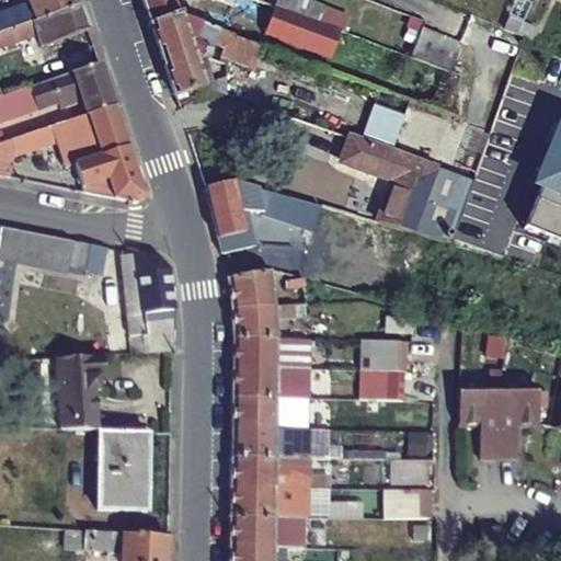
[(25,0),(29,6),(35,25),(79,10),(75,0),(25,0)]
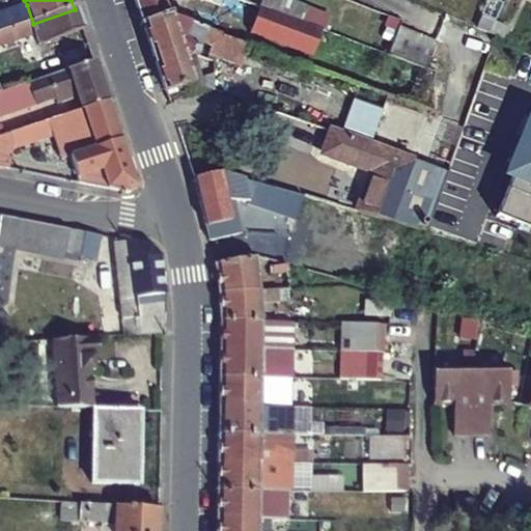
[(134,0),(142,24),(169,15),(164,0),(134,0)]
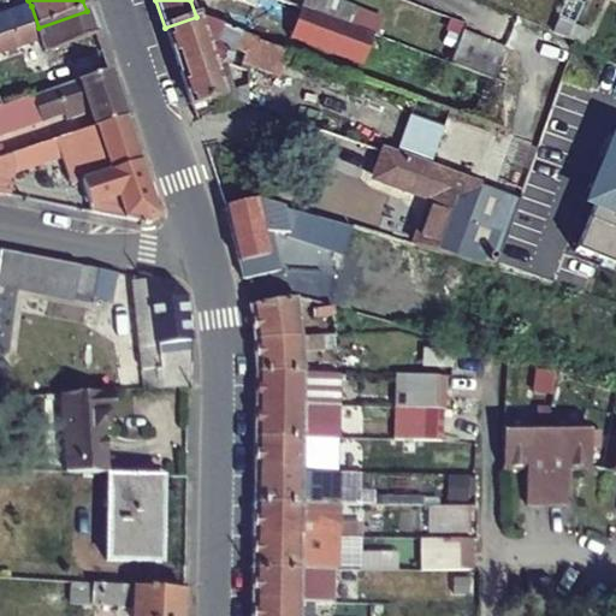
[(374,33),(289,1),(278,33),(363,63),(374,33)]
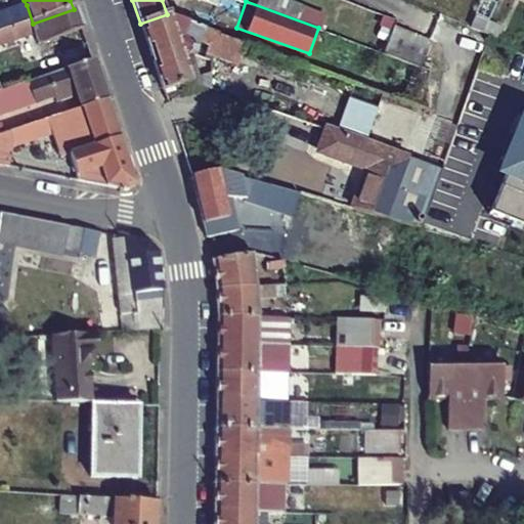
[(0,35),(33,24),(27,5),(0,13),(0,35)]
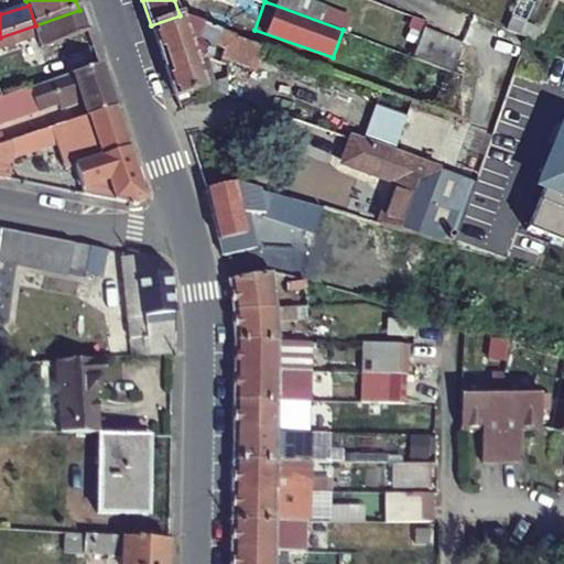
[(0,52),(36,39),(41,51),(87,33),(79,10),(35,25),(0,38),(0,52)]
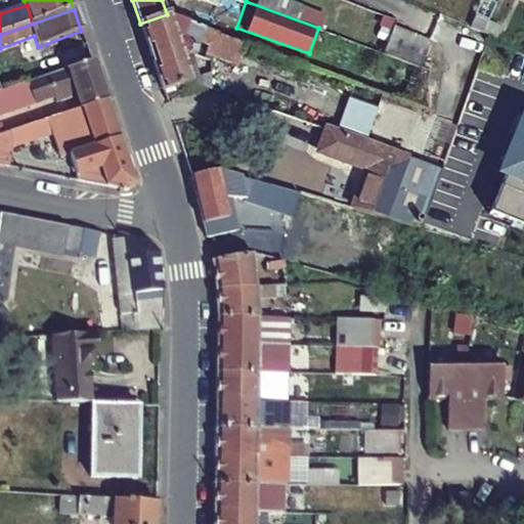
[(194,55),(199,40),(203,28),(167,14),(140,24),(163,90),(190,81),(201,85),(188,53),(194,55)]
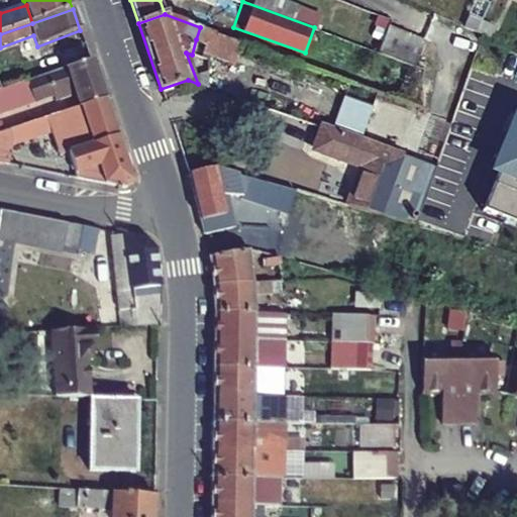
[(463,29),(474,34),(479,22),(469,18),(463,29)]
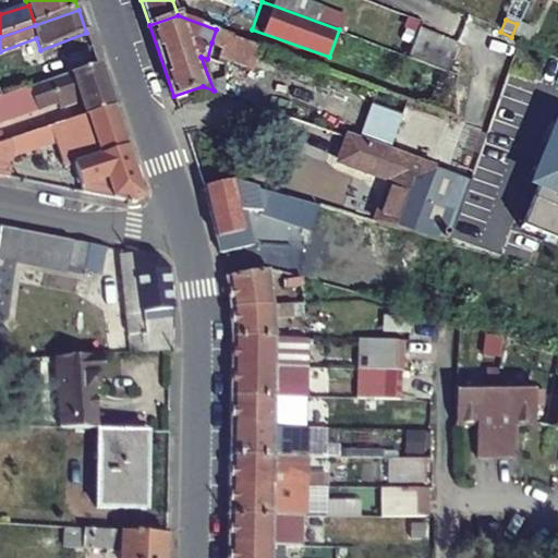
[(517,24),(511,37),(523,43),(530,31),(517,24)]
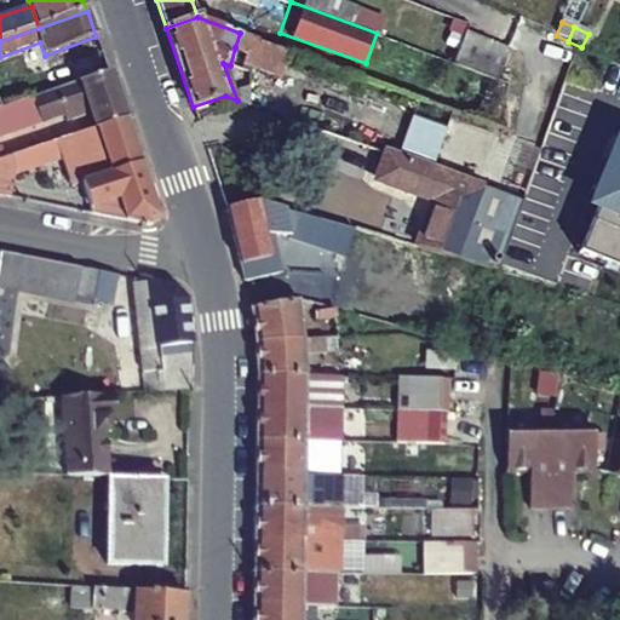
[(235,47),(253,53),(259,39),(240,33),(235,47)]
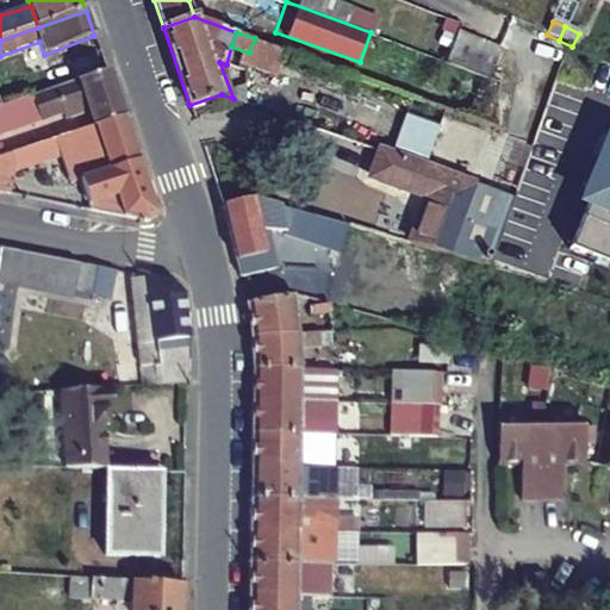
[(249,53),(246,62),(279,74),(286,50),(255,38),(249,53)]
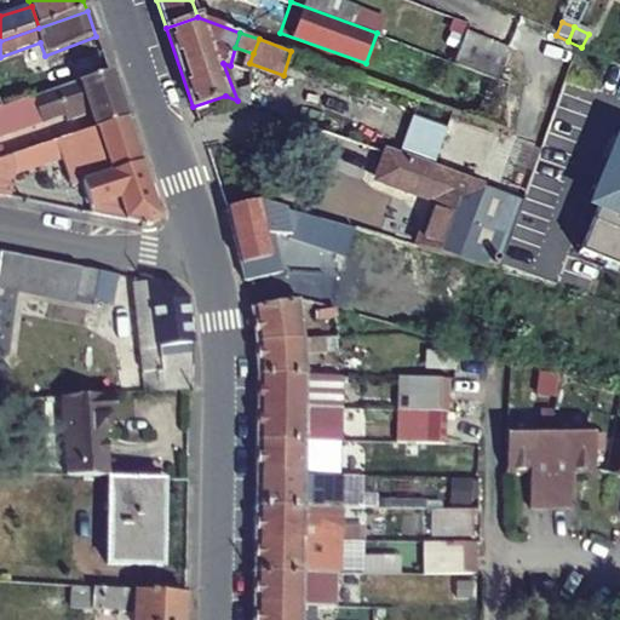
[(0,110),(58,91),(51,70),(0,87),(0,110)]
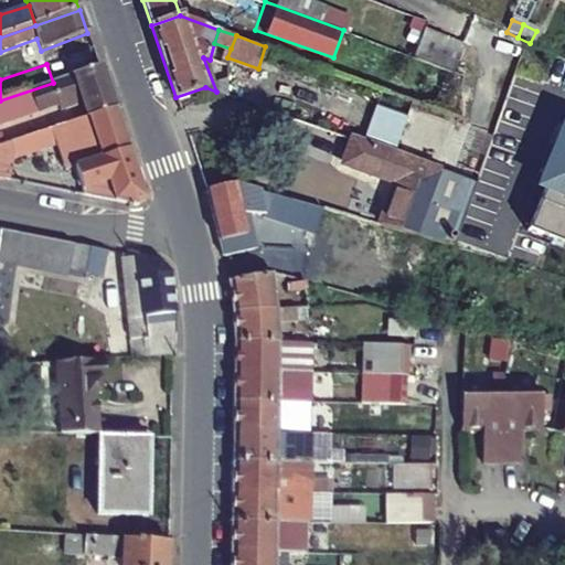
[(83,107),(87,119),(115,110),(99,67),(53,83),(0,100),(0,128),(62,107),(63,114),(83,107)]
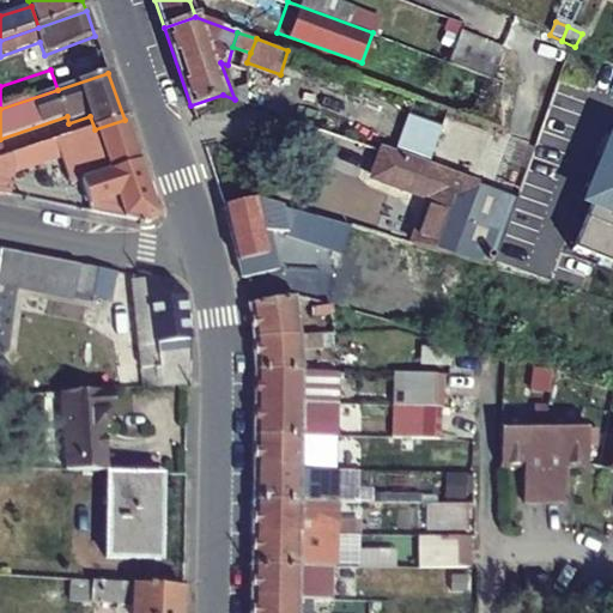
[(95,129),(11,156),(16,171),(18,178),(55,165),(65,190),(139,164),(125,120),(95,129)]
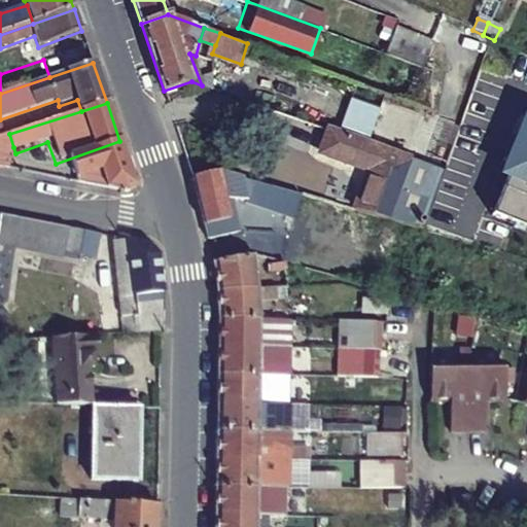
[(526,127),(492,215),(526,229),(526,127)]
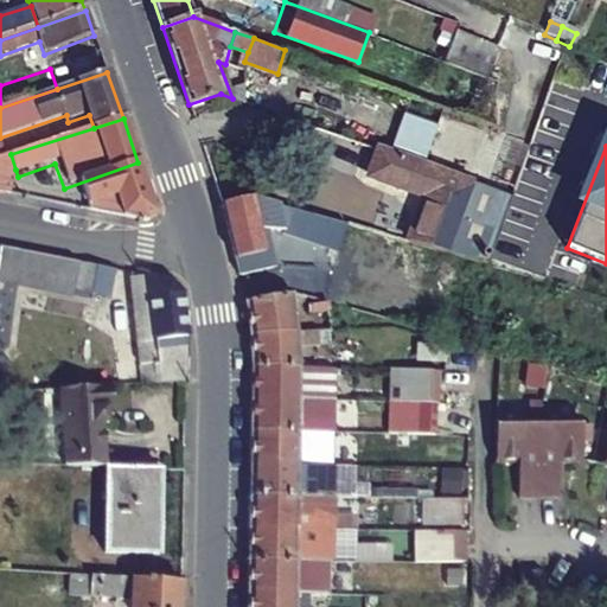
[(371,178),(425,196),(409,240),(485,266),(504,210),(491,205),(496,191),(381,151),(371,178)]
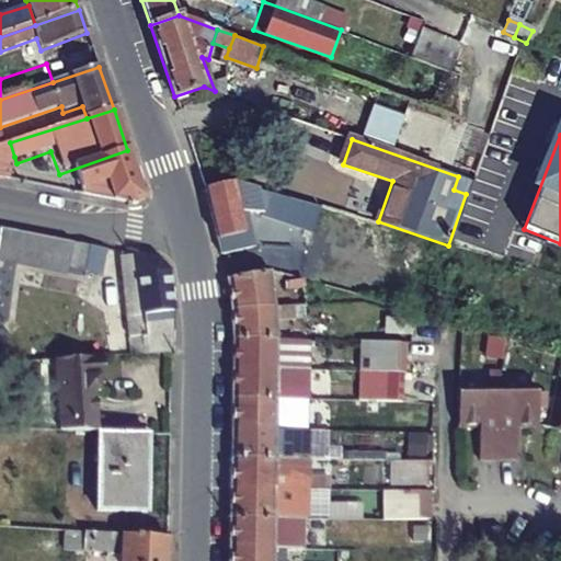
[(0,178),(9,180),(14,157),(10,142),(0,145),(0,178)]
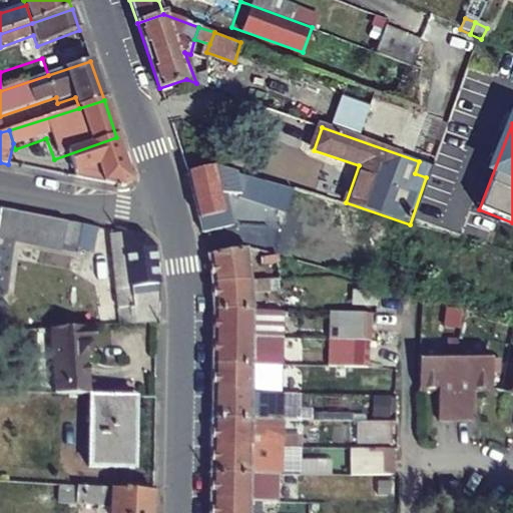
[(124,189),(132,182),(116,137),(54,159),(49,161),(54,173),(54,174),(75,178),(124,189)]
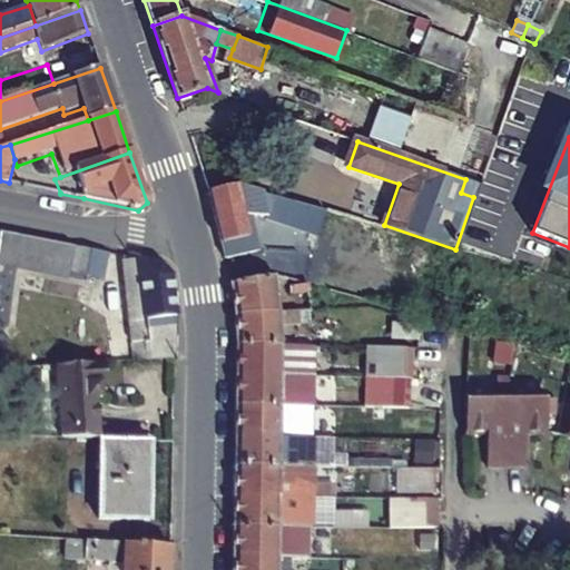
[(265,223),(317,236),(323,215),(325,210),(234,184),(208,190),(220,243),(238,238),(247,236),(243,215),(266,220),(265,223)]
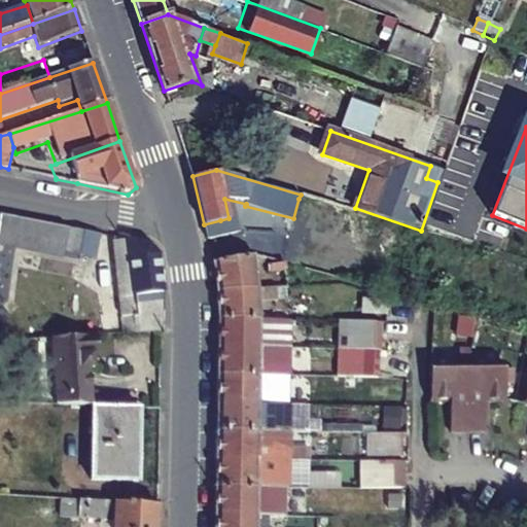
[(0,216),(0,247),(9,249),(15,219),(0,216)]
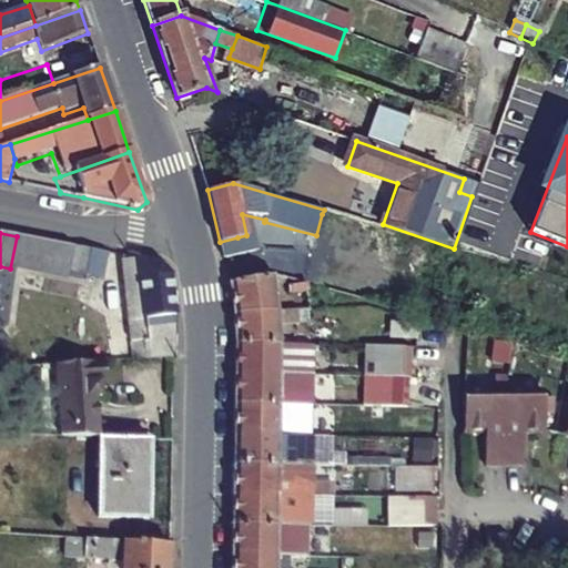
[(10,269),(29,272),(34,240),(17,236),(10,269)]
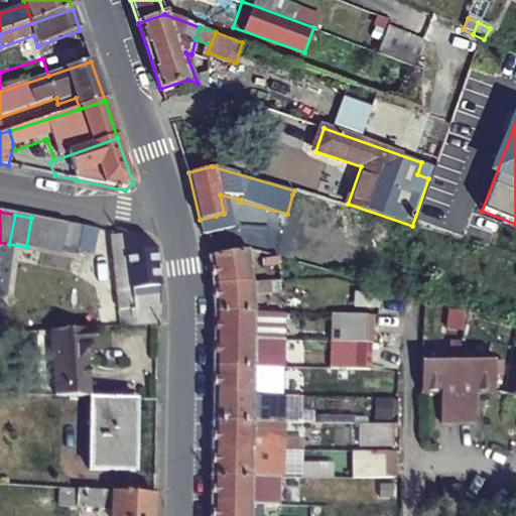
[(219,230),(216,216),(200,220),(203,234),(219,230)]
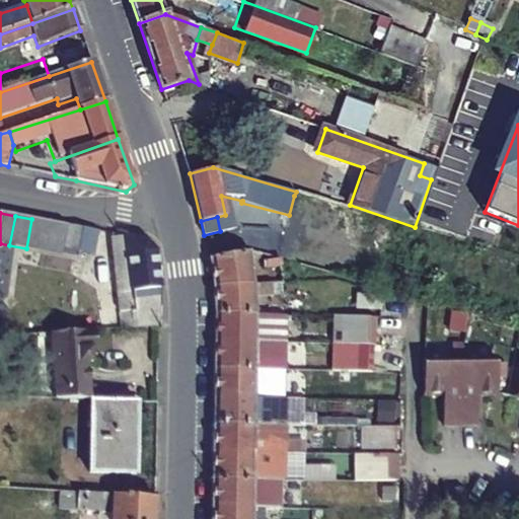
[(26,248),(45,251),(50,223),(31,219),(26,248)]
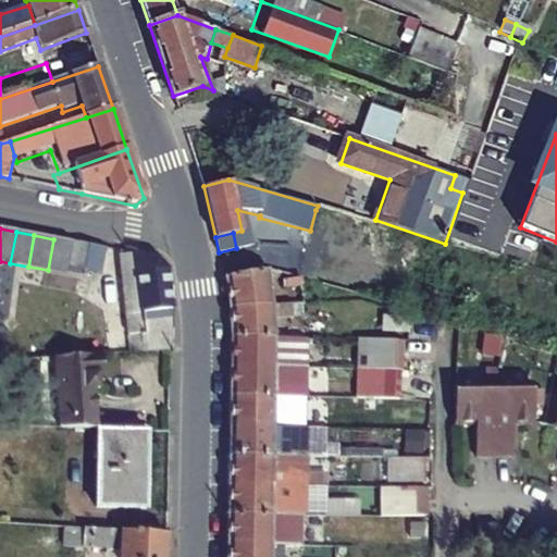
[(71,243),(53,239),(48,270),(65,273),(66,268),(71,243)]
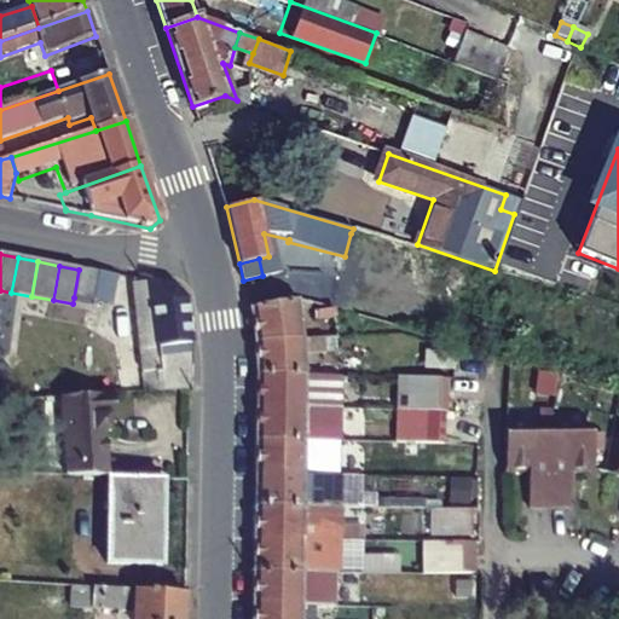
[(110,306),(115,277),(79,270),(74,298),(110,306)]
